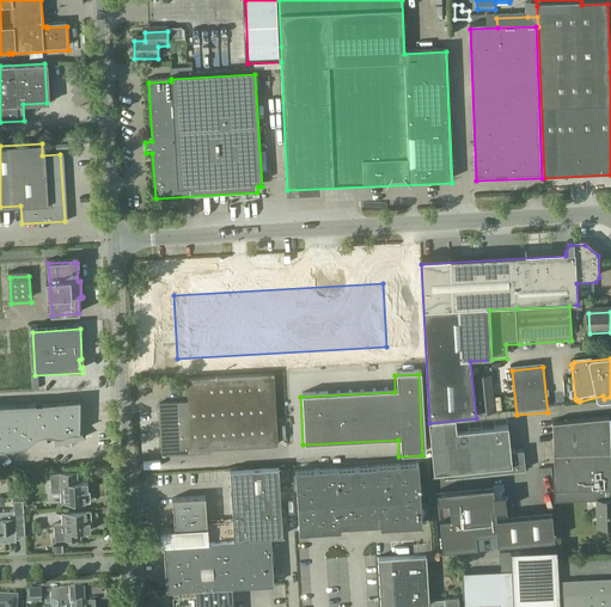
[(163,459),(193,457),(193,453),(277,448),(274,379),(188,384),(189,406),(160,408),(163,459)]
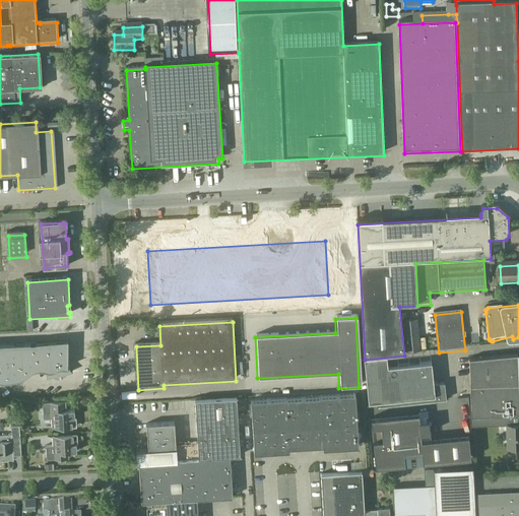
[(419,322),(405,324),(407,355),(423,353),(419,322)]
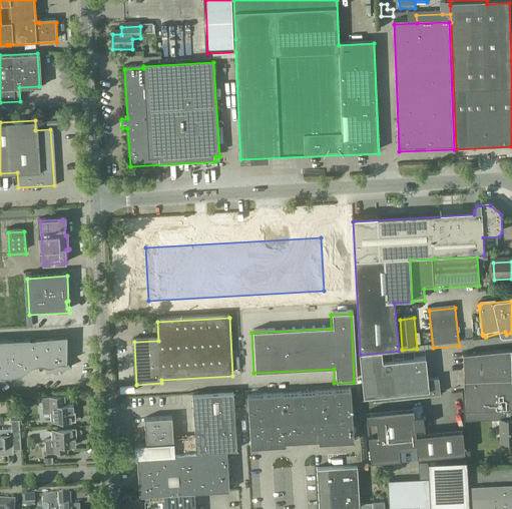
[(71,370),(66,366),(66,364),(65,340),(0,342),(0,378),(6,379),(7,379),(19,376),(31,369),(33,369),(33,368),(36,368),(38,368),(41,368),(42,368),(43,368),(45,369),(46,369),(47,369),(45,376),(53,375),(52,377),(58,377),(58,376),(59,376),(59,377),(65,374),(63,372),(71,370)]
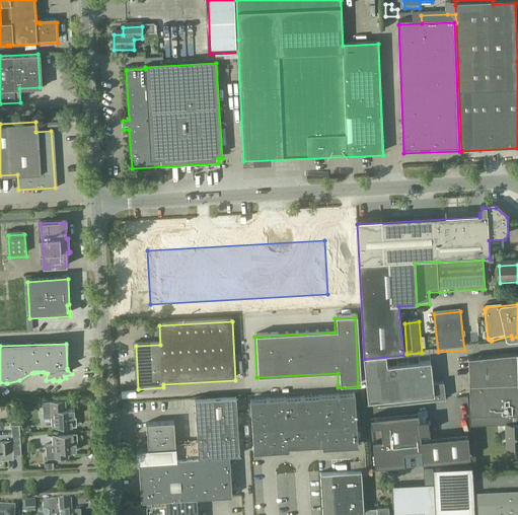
[(470,389),(517,388),(517,357),(469,361),(470,389)]
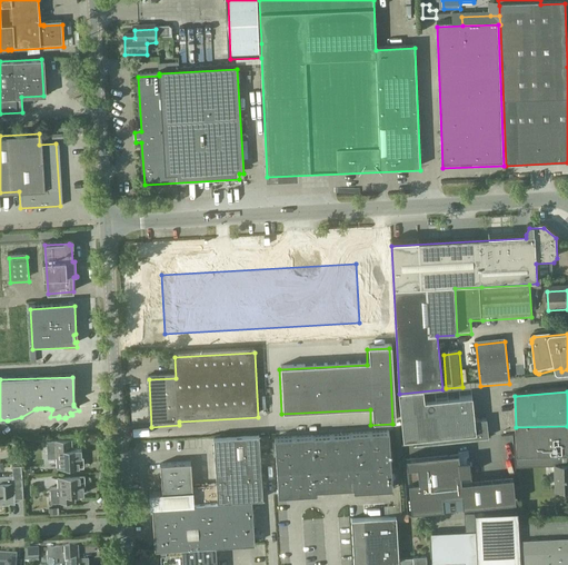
[(424,393),(401,395),(406,443),(418,442),(419,448),(465,444),(477,443),(489,442),(488,422),(476,423),(474,399),(425,405),(424,393)]
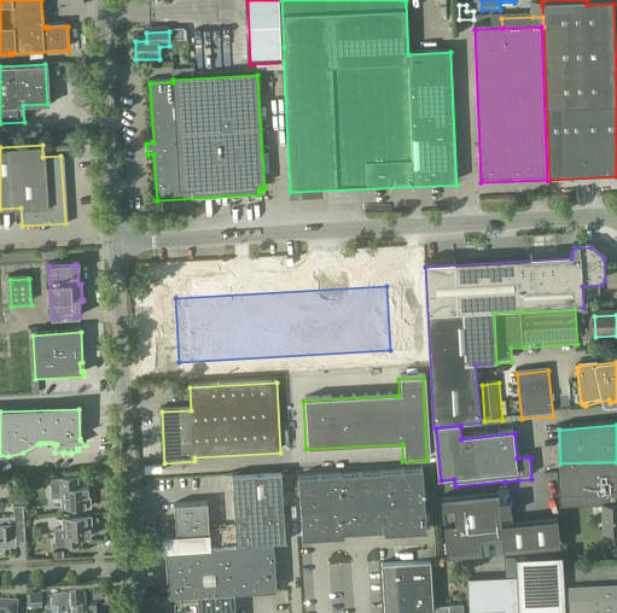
[(616,462),(560,463),(562,500),(616,497),(616,462)]
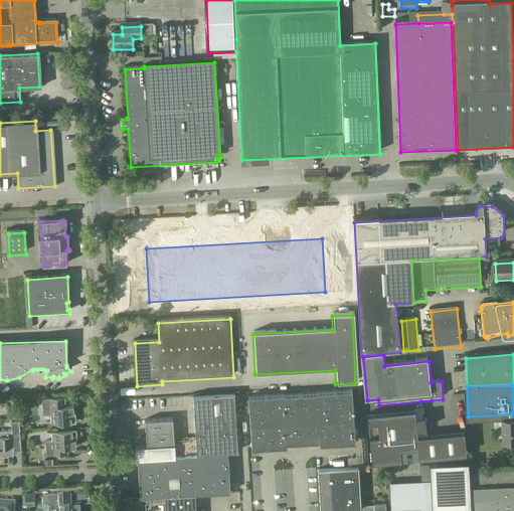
[(318,395),(318,396),(321,445),(321,448),(356,446),(352,393),(318,395)]
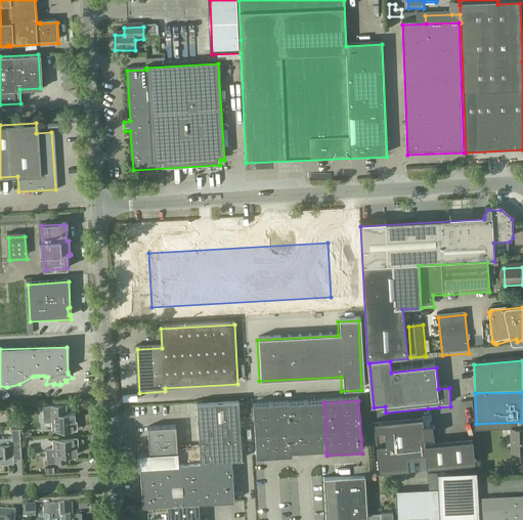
[(292,455),(327,452),(323,403),(289,405),(292,455)]
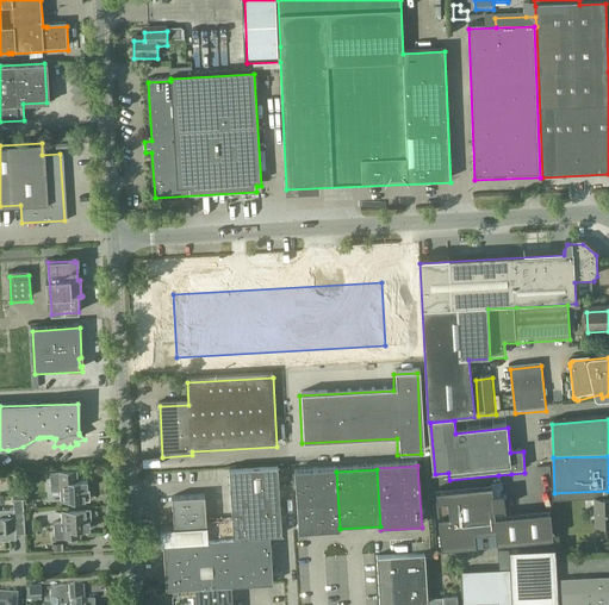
[(207,524),(206,500),(173,501),(175,534),(165,535),(166,540),(161,540),(162,548),(163,548),(167,593),(274,586),(271,540),(283,538),(278,471),(230,473),(234,523),(207,524)]
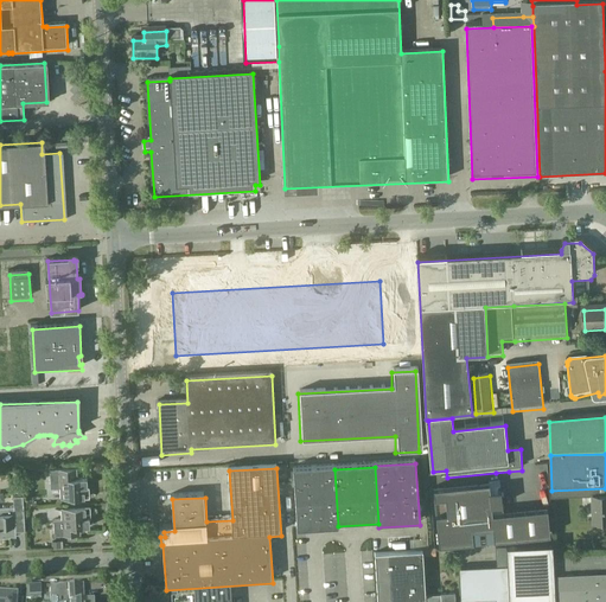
[(338,526),(335,469),(335,468),(294,472),(298,532),(339,530),(338,526)]
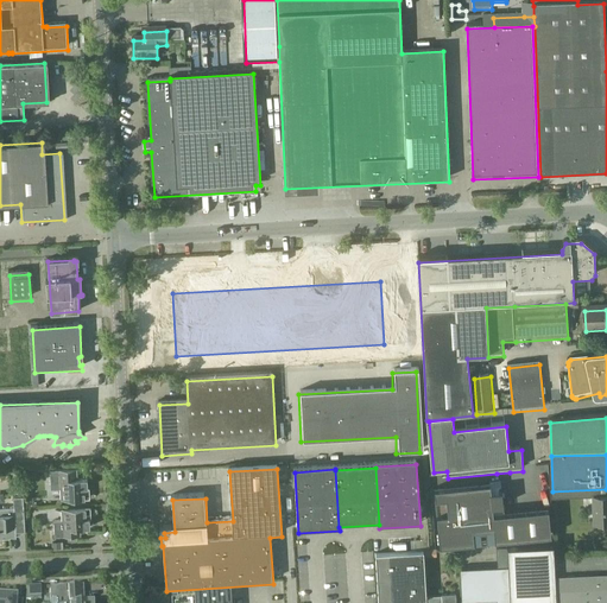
[(57,475),(51,475),(51,494),(58,494),(62,494),(62,505),(92,502),(92,493),(90,493),(89,483),(77,484),(77,474),(57,475)]
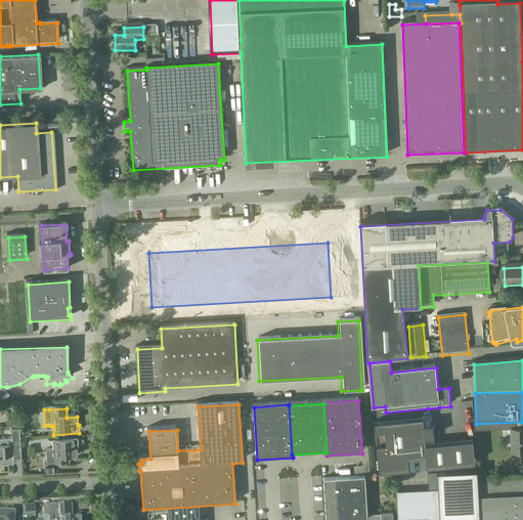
[(423,421),(375,426),(378,452),(380,474),(475,465),(473,442),(426,447),(423,421)]
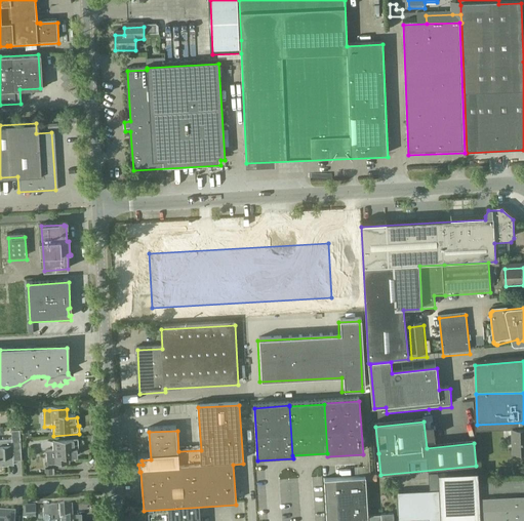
[(523,423),(477,425),(477,435),(512,433),(513,455),(523,454),(523,423)]
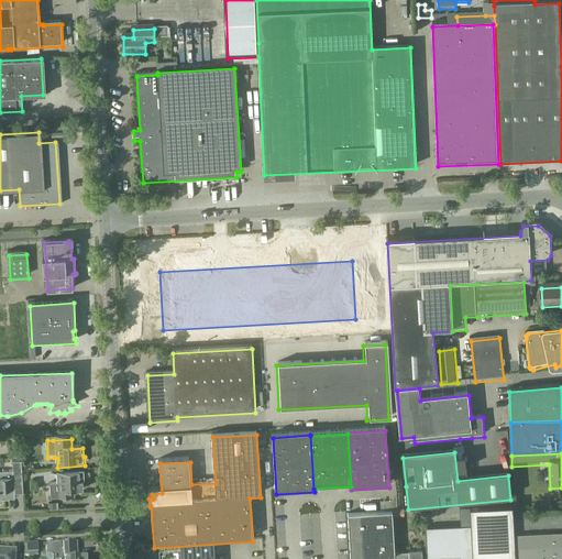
[(0,472),(0,501),(15,500),(15,499),(24,497),(22,466),(13,467),(13,471),(0,472)]
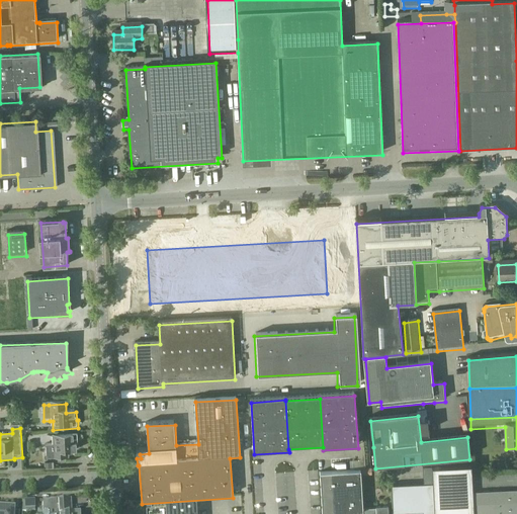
[(47,458),(69,456),(69,451),(72,450),(78,449),(77,433),(54,435),(55,443),(47,444),(47,458)]
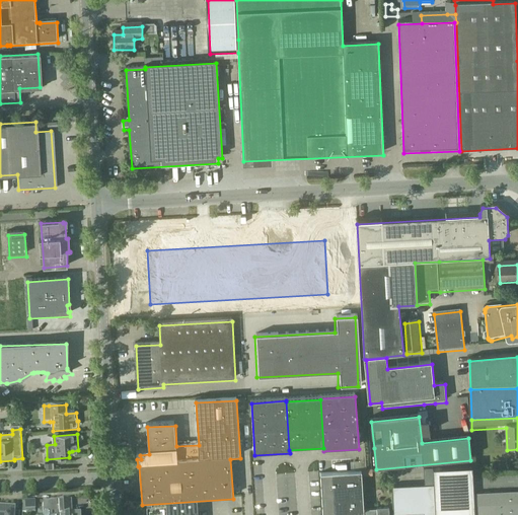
[(473,469),(433,471),(433,486),(434,488),(435,507),(435,514),(475,514),(473,480),(473,469)]
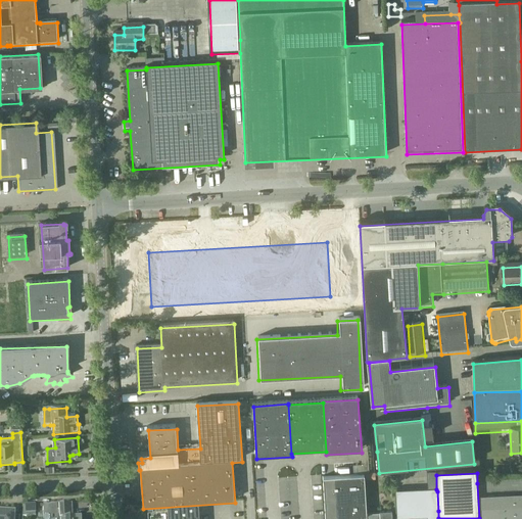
[(376,477),(327,480),(324,480),(326,518),(381,518),(381,517),(367,518),(365,483),(377,482),(376,477)]
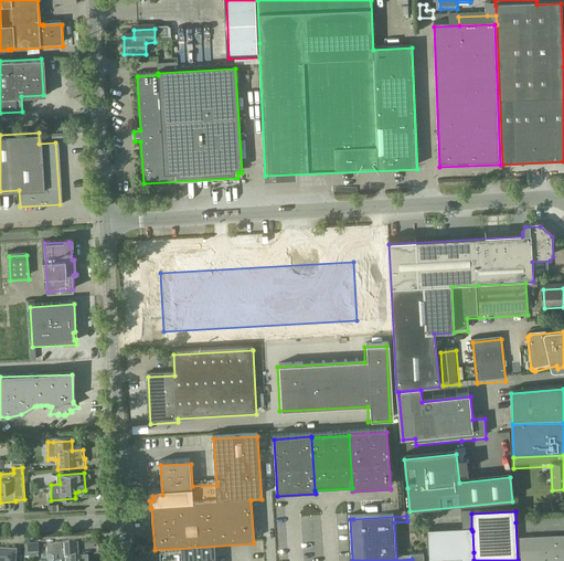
[(563,519),(515,522),(518,560),(563,560),(563,519)]
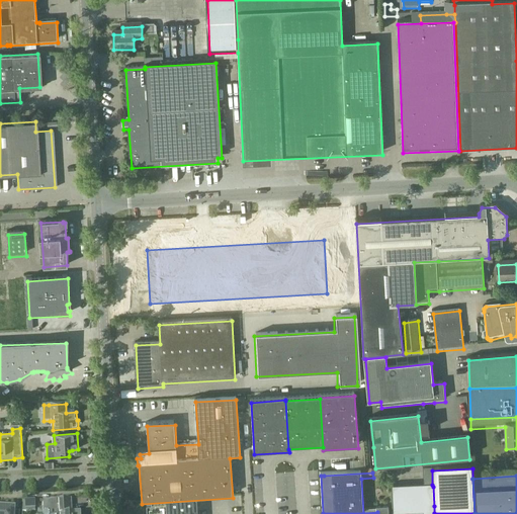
[(423,513),(423,507),(434,506),(433,487),(393,489),(394,513),(423,513)]
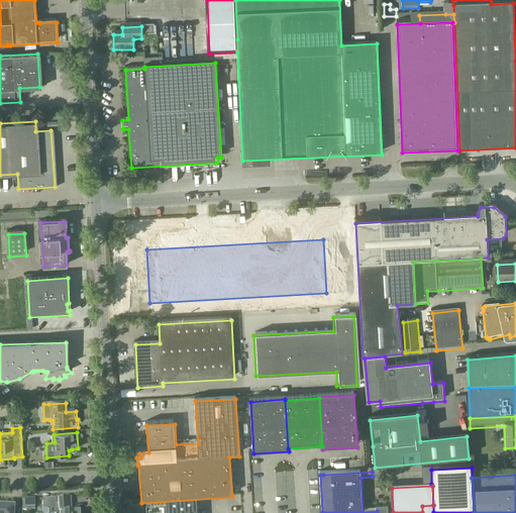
[(151,502),(141,503),(141,505),(151,504),(151,507),(146,508),(146,512),(197,512),(197,499),(151,502)]
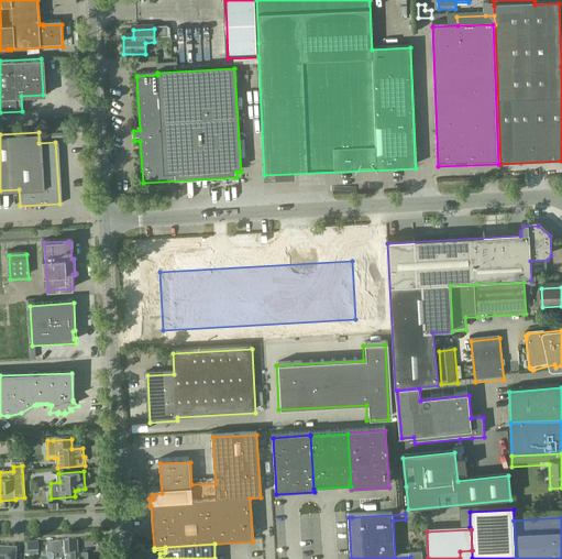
[(78,545),(47,547),(47,558),(79,558),(78,545)]
